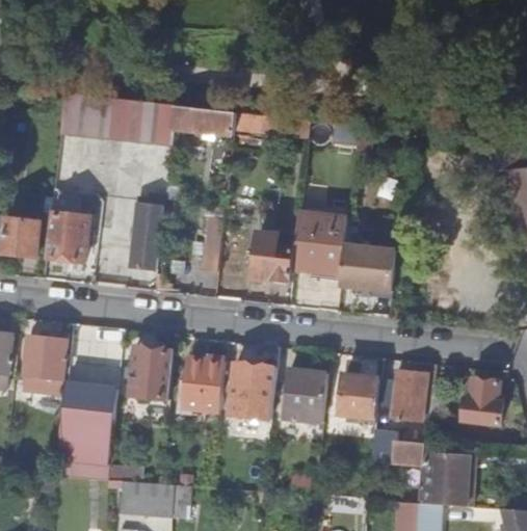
[(37,89),(21,87),(20,99),(35,101),(37,89)]
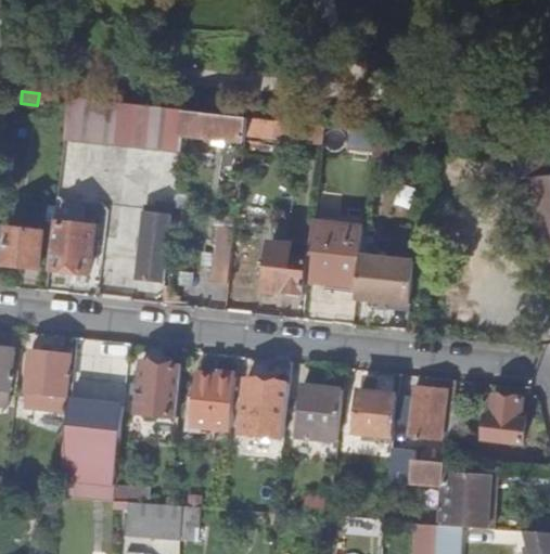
[(62,137),(114,143),(118,102),(66,97),(62,137)]
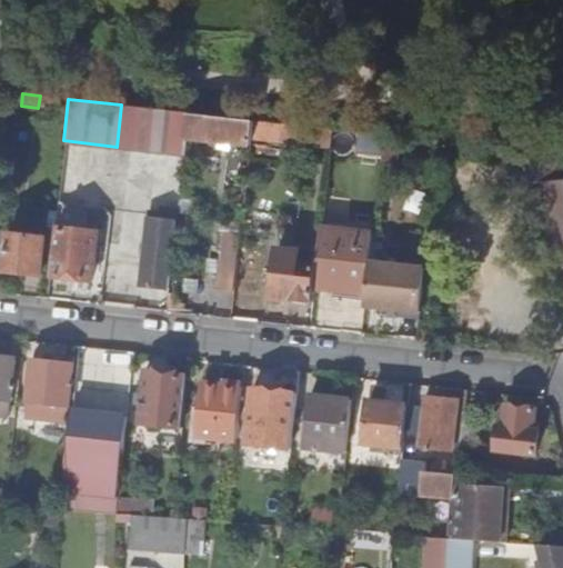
[(183,152),(184,138),(188,112),(121,105),(117,147),(183,152)]
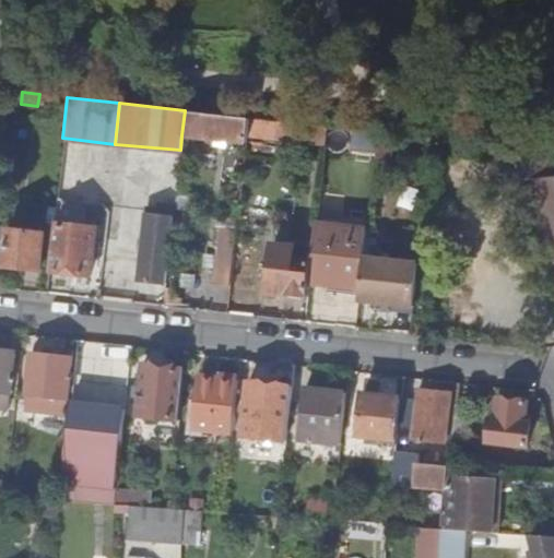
[(243,142),(244,137),(246,117),(185,110),(181,135),(243,142)]
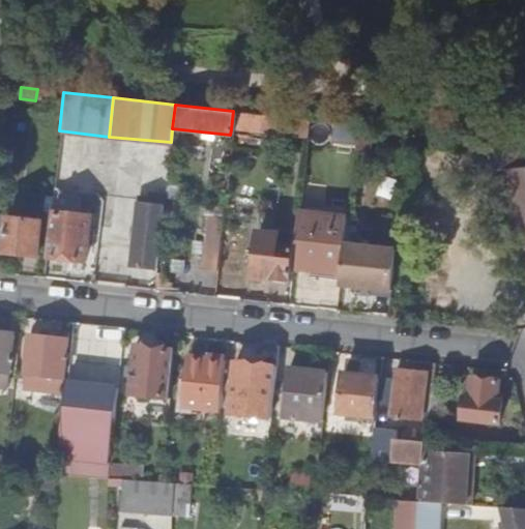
[(231,129),(273,136),(275,116),(233,111),(231,129)]
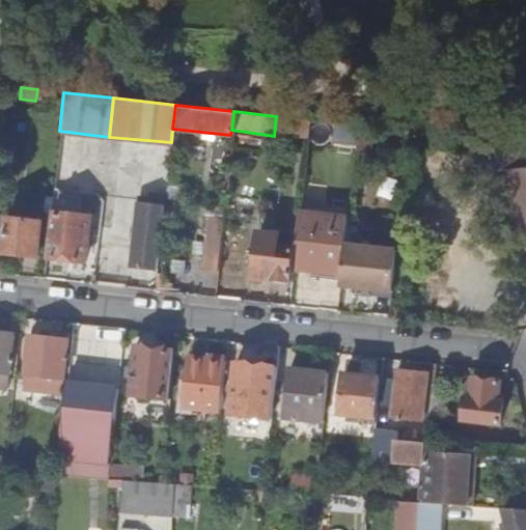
[(306,139),(308,120),(276,116),(274,136),(306,139)]
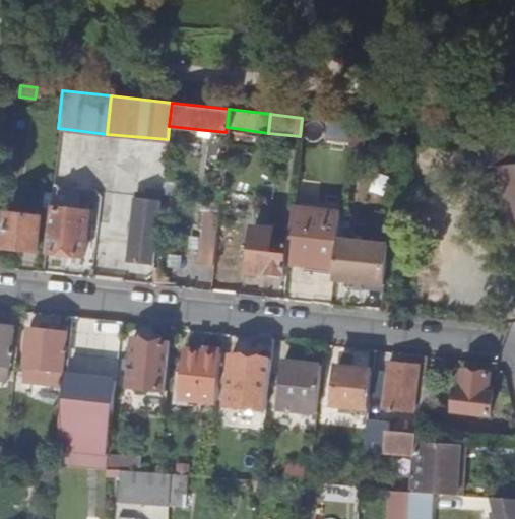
[(326,137),(347,140),(349,123),(328,121),(326,137)]
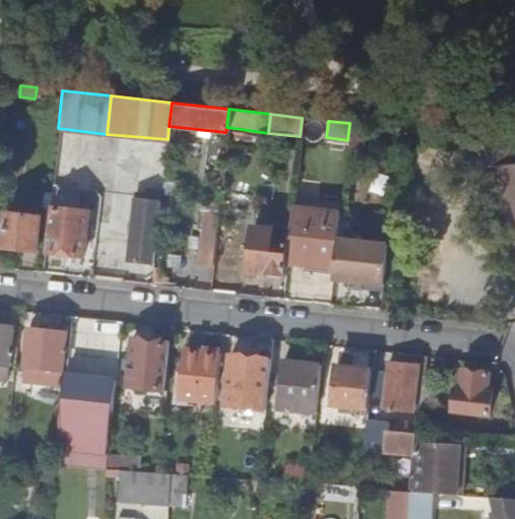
[(361,148),(364,125),(349,123),(347,140),(346,146),(361,148)]
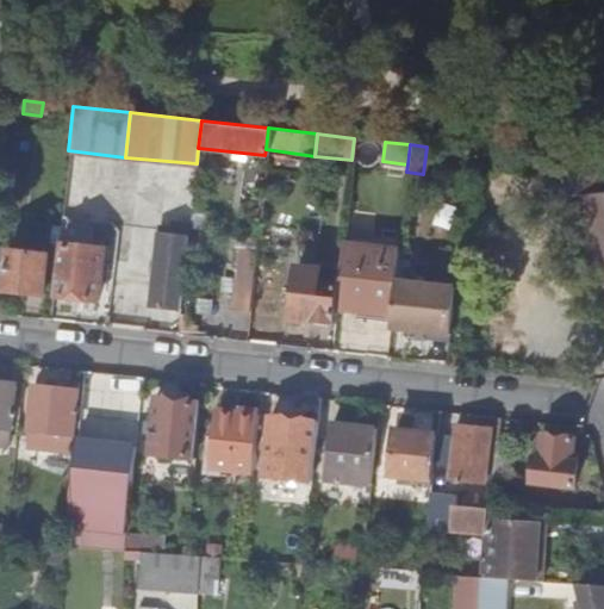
[(579,198),(581,198),(580,196),(591,193),(584,163),(574,165),(554,161),(566,196),(579,198)]
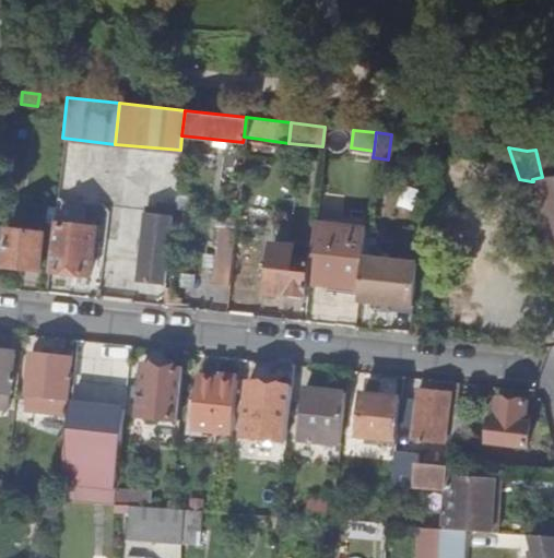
[(546,241),(553,271),(553,150),(535,150),(542,177),(532,179),(533,181),(546,241)]
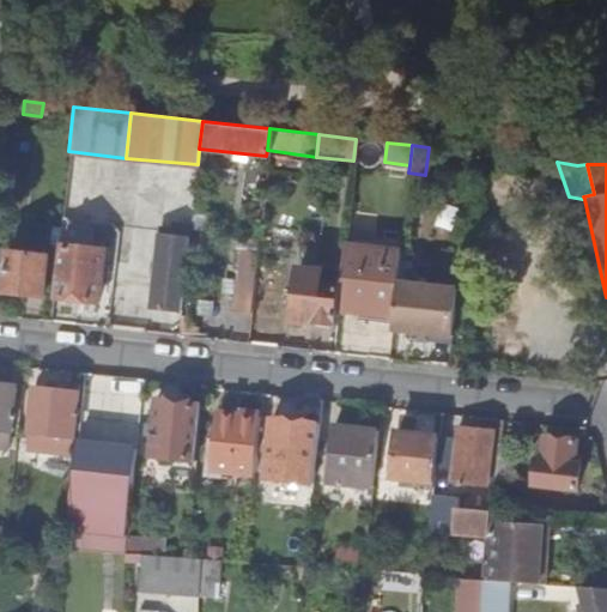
[(594,266),(599,265),(584,199),(582,199),(575,208),(578,225),(594,266)]
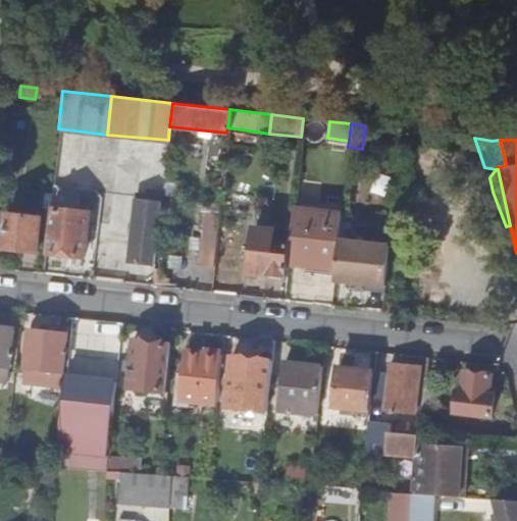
[(127,263),(153,266),(160,206),(135,203),(127,263)]
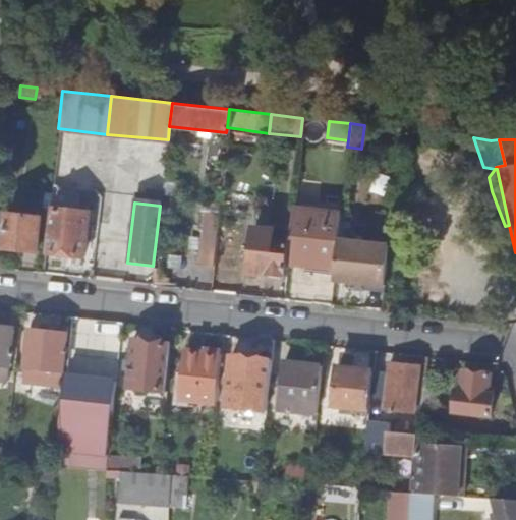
[(49,209),(44,252),(81,256),(87,213),(49,209)]
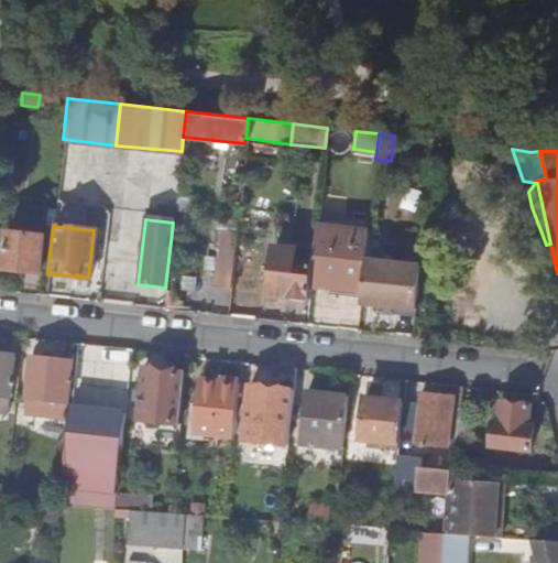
[(309,285),(361,291),(364,260),(368,231),(316,226),(312,263),(309,285)]
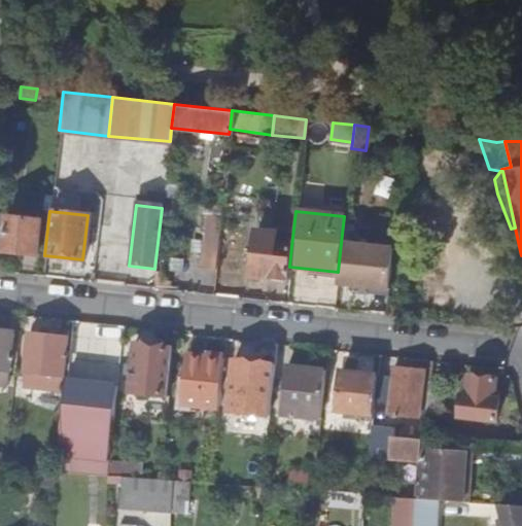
[(4,217),(1,251),(36,254),(39,221),(4,217)]
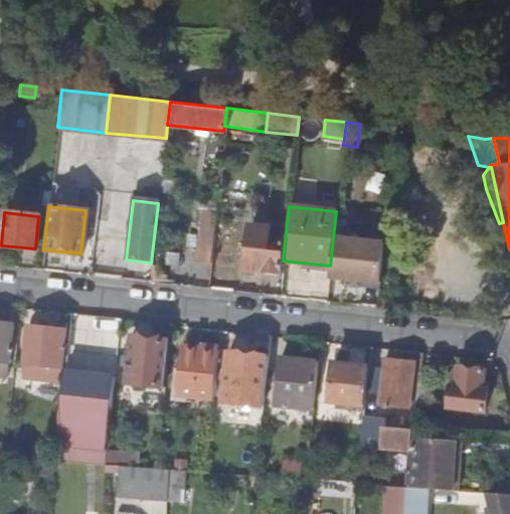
[(194,262),(209,263),(212,213),(199,212),(194,262)]
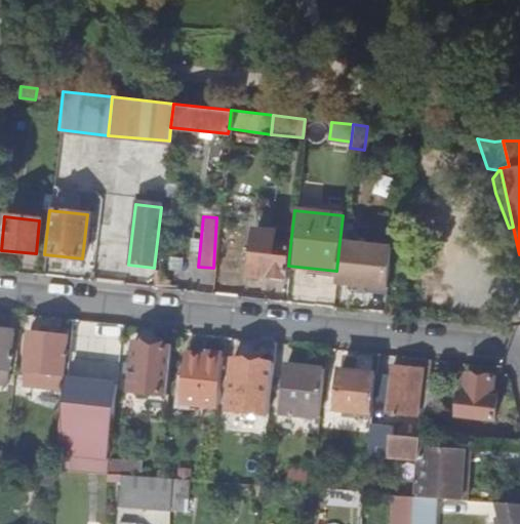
[(287,279),(288,266),(290,245),(272,243),(273,232),(253,230),(248,275),(287,279)]
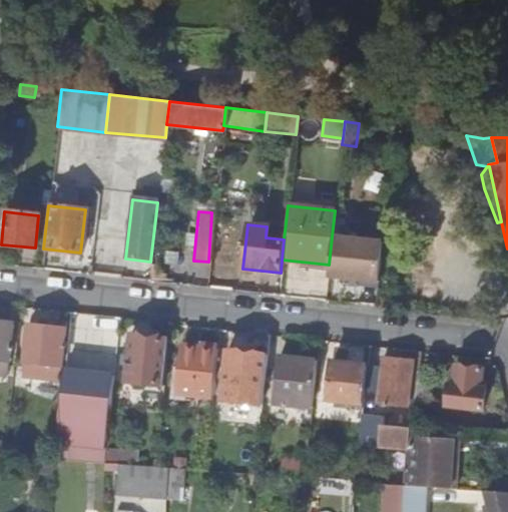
[(382,242),(332,236),(329,265),(328,276),(378,281),(382,242)]
